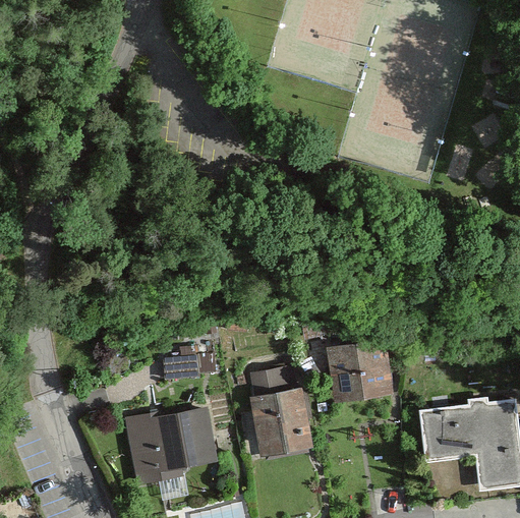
[(326,348),(332,398),(388,391),(382,342),(326,348)]
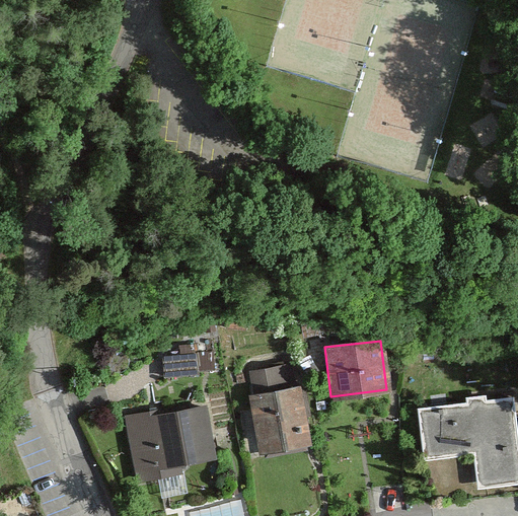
[(245,370),(255,453),(305,447),(297,383),(291,384),(288,365),(245,370)]
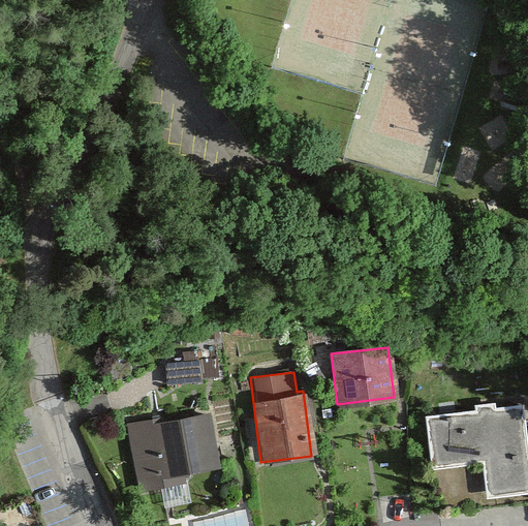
[(426,416),(431,469),(480,464),(485,499),(527,494),(527,461),(523,407),(494,410),(493,402),(473,404),(474,411),(426,416)]
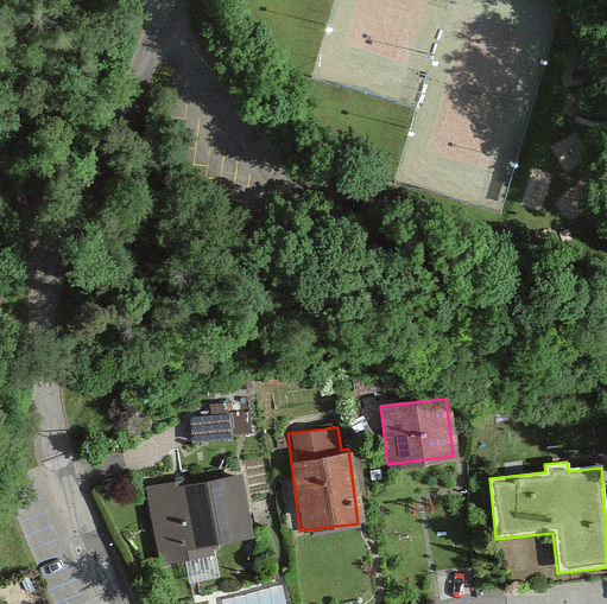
[(147,489),(158,565),(214,557),(213,542),(248,538),(240,476),(147,489)]
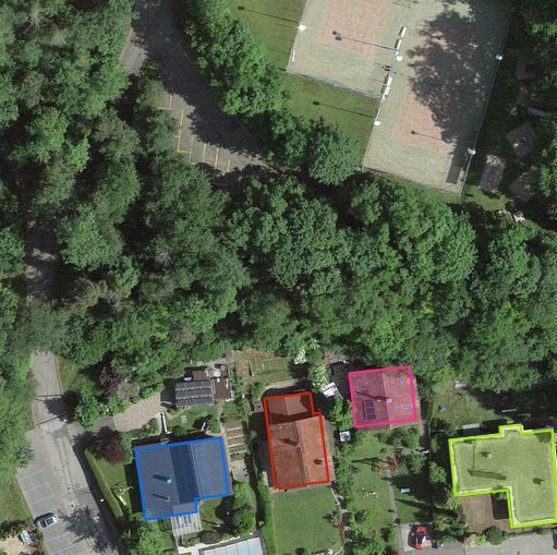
[(241,542),(240,554),(265,554),(266,543),(241,542)]
